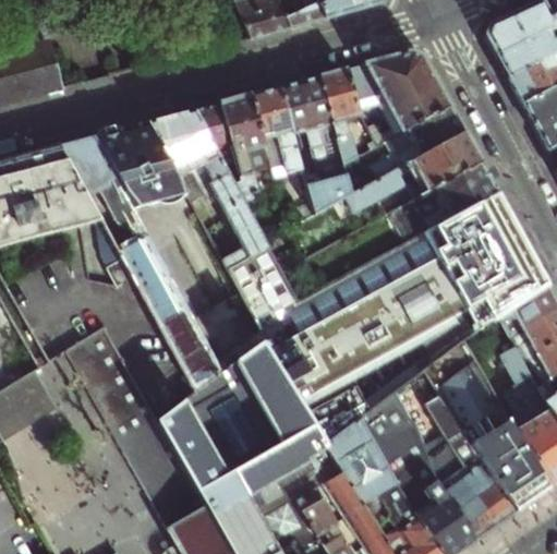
[(233,0),(249,37),(268,32),(290,26),(279,0),(233,0)]
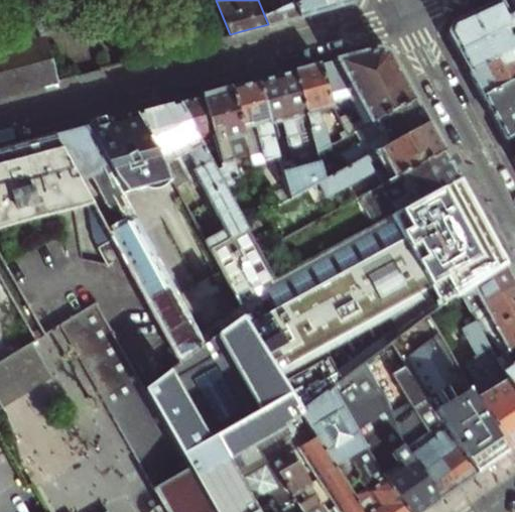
[(258,0),(268,24),(286,19),(299,16),(293,2),(283,7),(279,0),(258,0)]
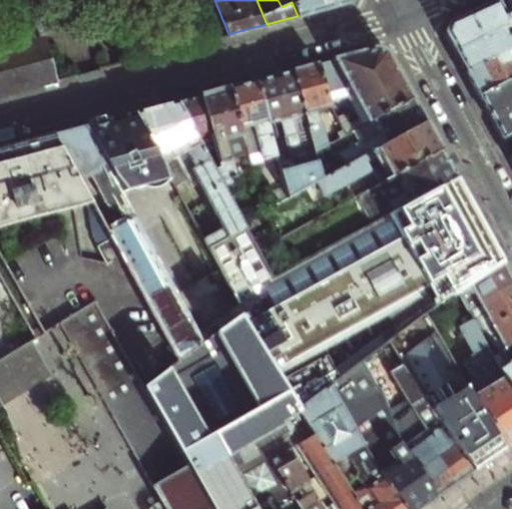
[(292,2),(298,16),(351,1),(351,0),(291,0),(292,2)]
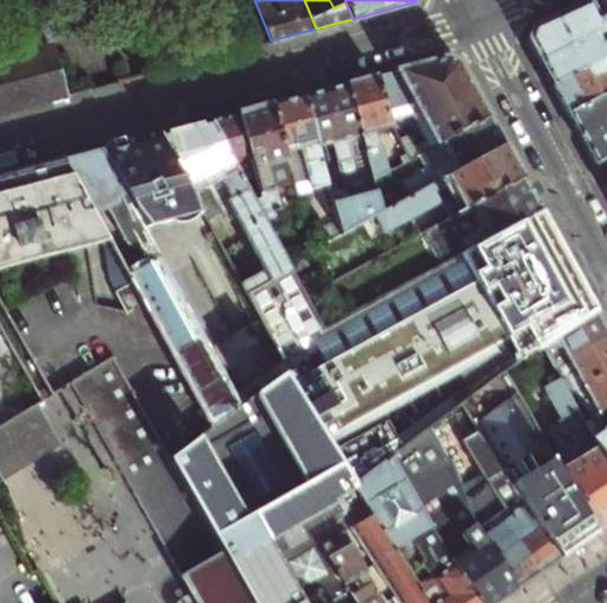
[(535,46),(541,58),(595,31),(606,25),(606,1),(606,0),(592,0),(573,8),(533,26),(529,37),(535,46)]
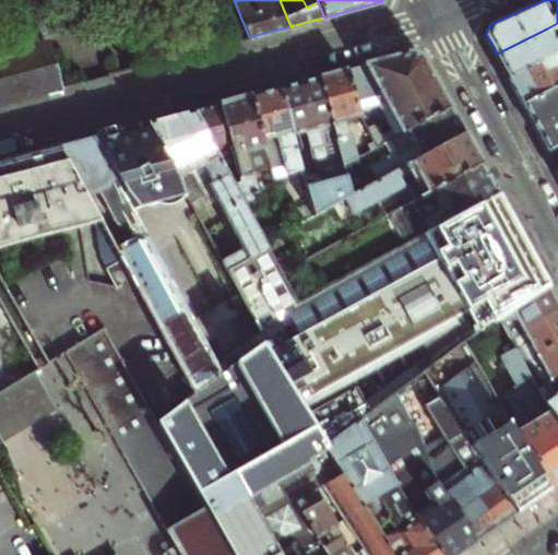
[(557,0),(557,1),(557,23),(547,28),(557,49),(557,0)]
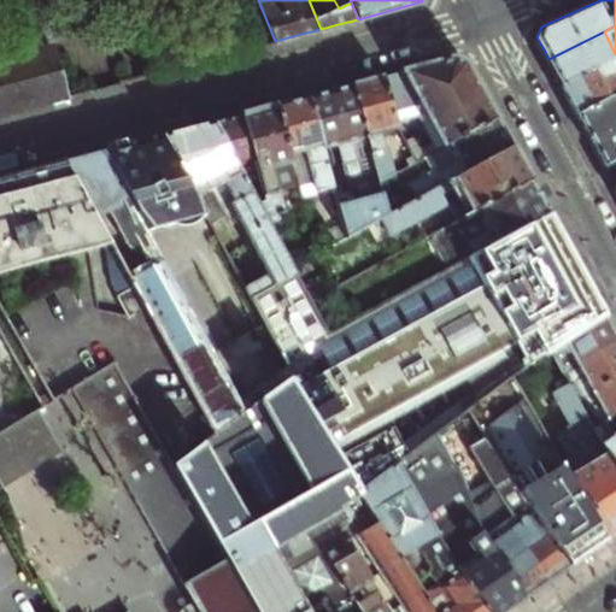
[(556,71),(562,84),(615,58),(615,54),(604,31),(549,59),(556,71)]
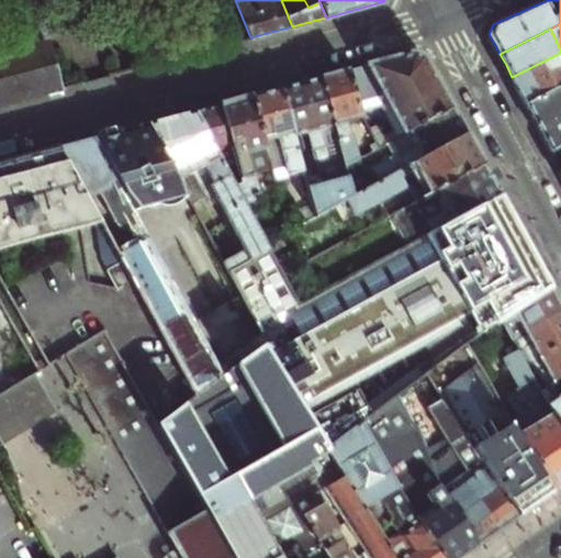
[(0,104),(63,88),(49,41),(0,54),(0,104)]
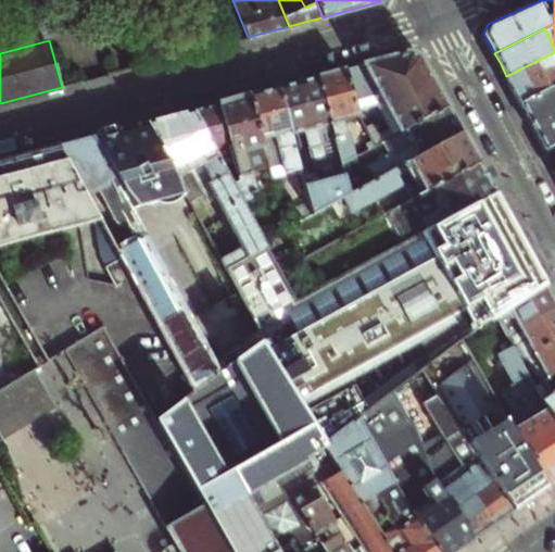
[(411,49),(345,66),(354,98),(379,91),(401,132),(449,104),(438,84),(421,53),(411,49)]
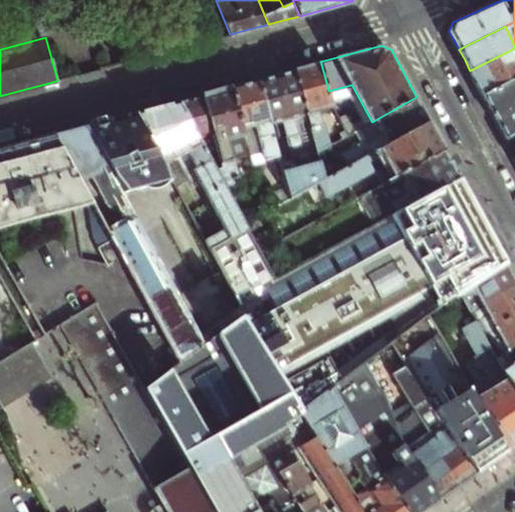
[(478,84),(484,96),(514,80),(514,48),(470,71),(478,84)]
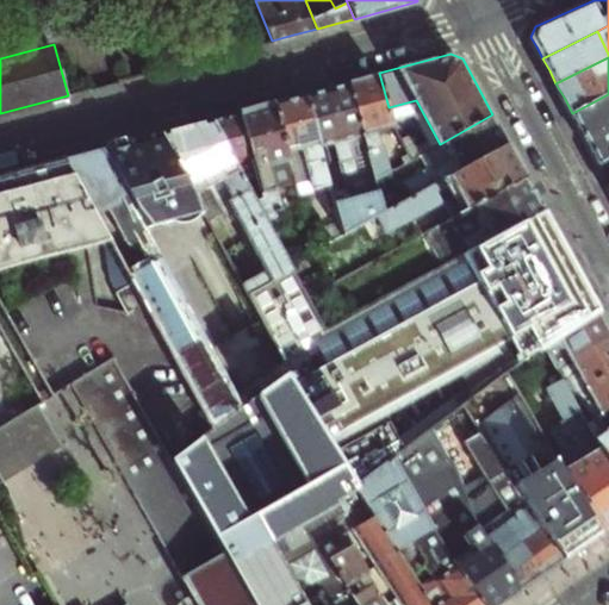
[(350,81),(365,133),(377,181),(392,173),(385,144),(380,145),(377,131),(395,126),(392,123),(389,107),(379,73),(366,76),(350,81)]
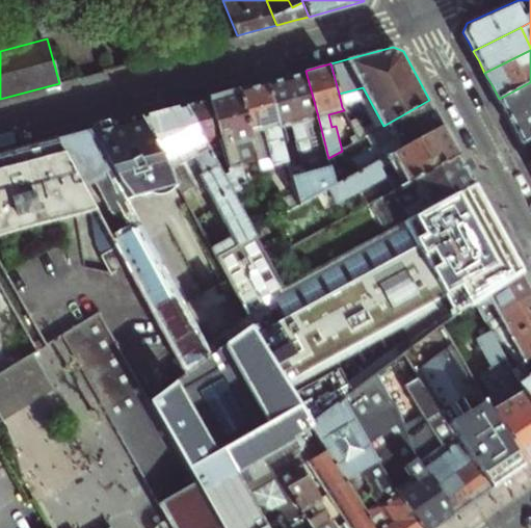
[(267,81),(280,127),(292,124),(296,141),(310,138),(304,121),(318,116),(306,71),(296,73),(274,79),(267,81)]
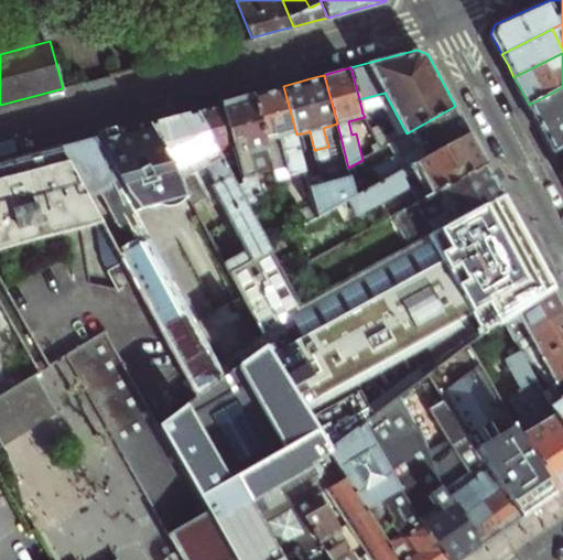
[(255,94),(274,168),(289,164),(291,173),(295,172),(301,191),(311,189),(310,183),(296,135),(283,86),(271,89),(255,94)]
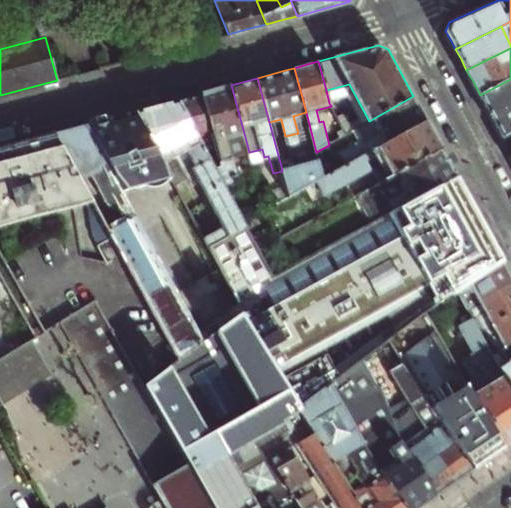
[(485,104),(492,116),(510,107),(510,79),(480,95),(485,104)]
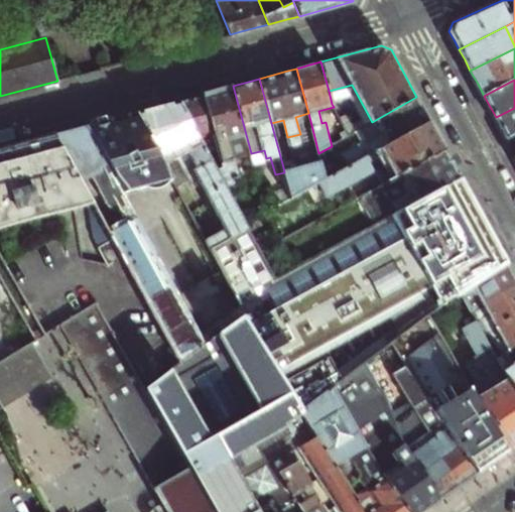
[(223,180),(234,202),(240,200),(237,184),(242,182),(238,164),(253,160),(251,153),(233,86),(218,90),(204,94),(218,146),(221,160),(223,166),(219,167),(217,168),(223,180)]
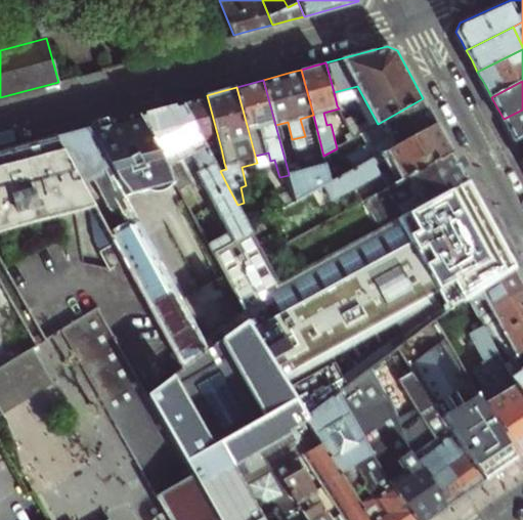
[(210,152),(221,148),(207,95),(197,97),(182,101),(210,152)]
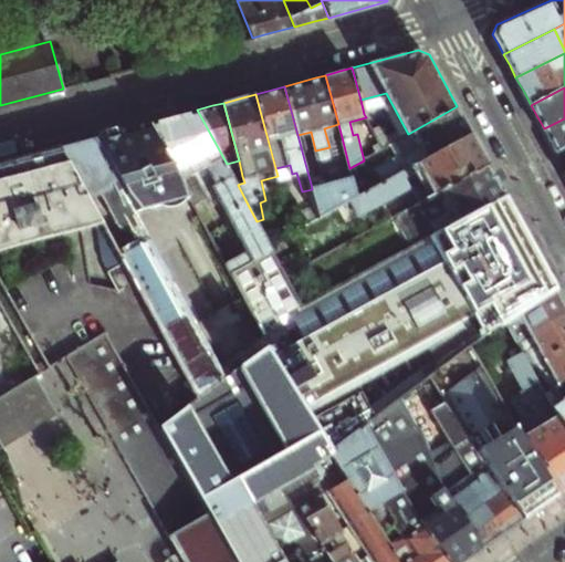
[(457,106),(408,134),(364,160),(349,168),(352,173),(358,199),(471,133),(463,117),(457,106)]
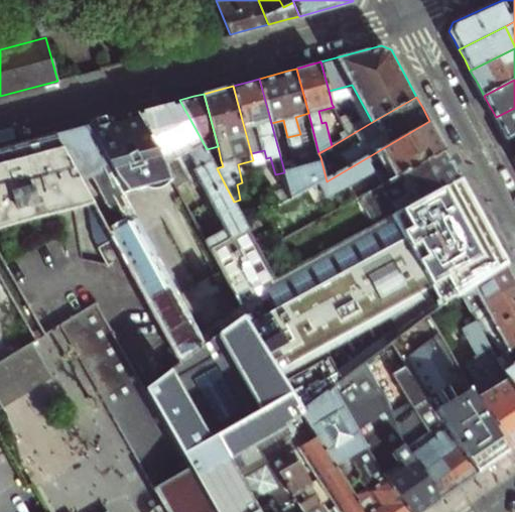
[(147,109),(137,111),(170,172),(195,159),(197,164),(211,157),(207,149),(179,100),(169,103),(147,109)]
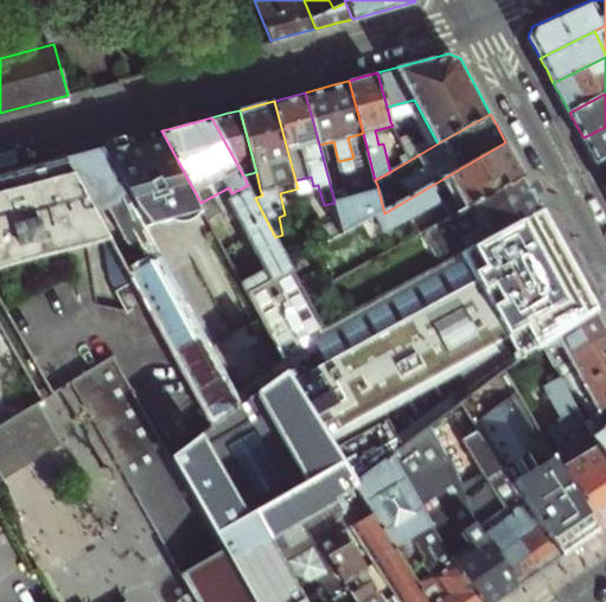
[(605,127),(584,138),(589,151),(598,165),(605,160),(605,127)]
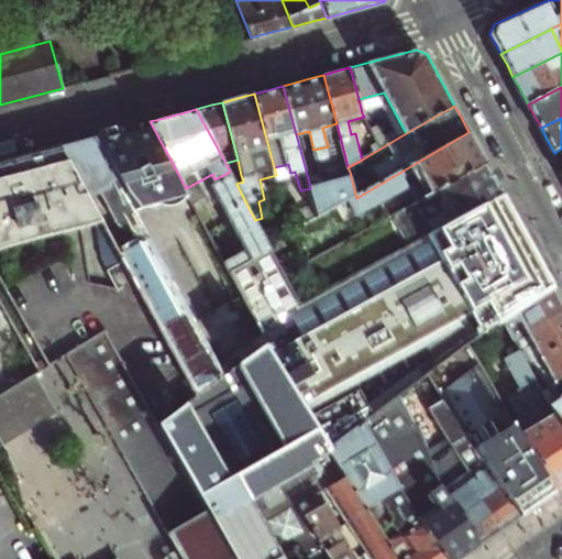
[(186,188),(150,121),(124,128),(124,125),(118,125),(110,128),(105,129),(98,132),(99,135),(95,136),(134,210),(189,196),(186,188)]
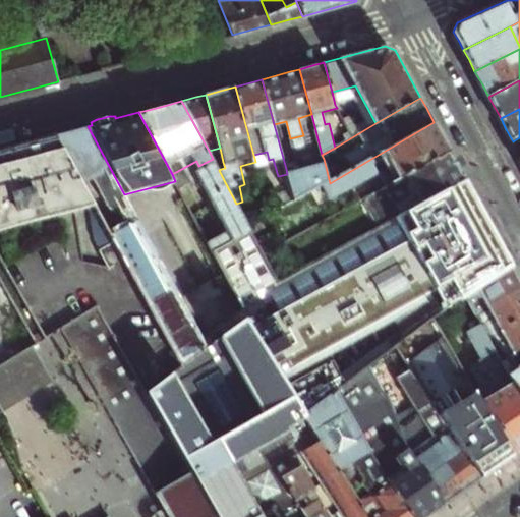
[(434,122),(330,183),(328,184),(336,198),(378,174),(386,187),(449,150),(442,135),(434,122)]
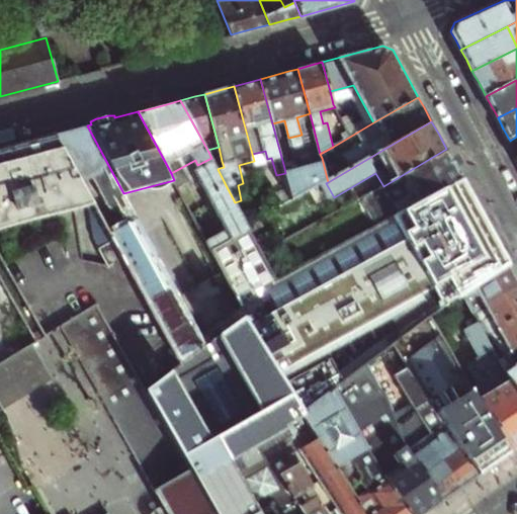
[(58,134),(82,180),(92,175),(106,201),(110,205),(117,202),(127,223),(109,232),(113,239),(123,258),(180,364),(204,345),(199,336),(123,193),(87,125),(71,130),(58,134)]
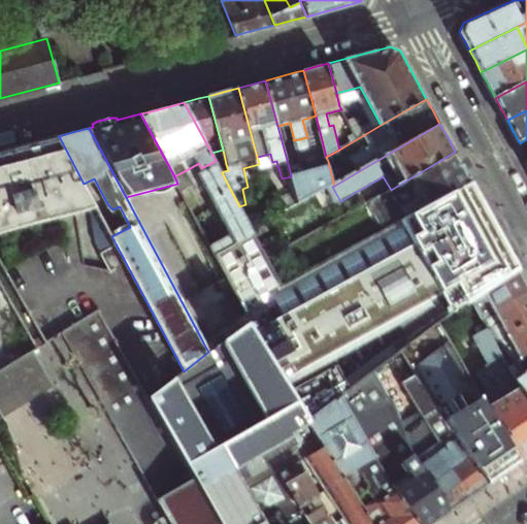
[(7,150),(0,151),(0,233),(96,207),(84,184),(59,136),(7,150)]
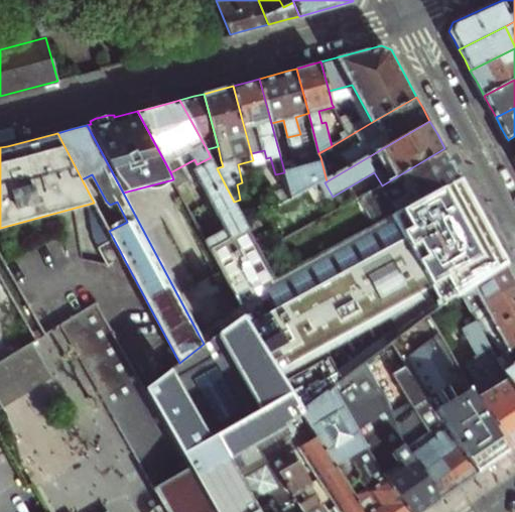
[(444,148),(382,185),(363,198),(373,214),(390,204),(393,209),(386,213),(389,219),(460,176),(453,162),(444,148)]
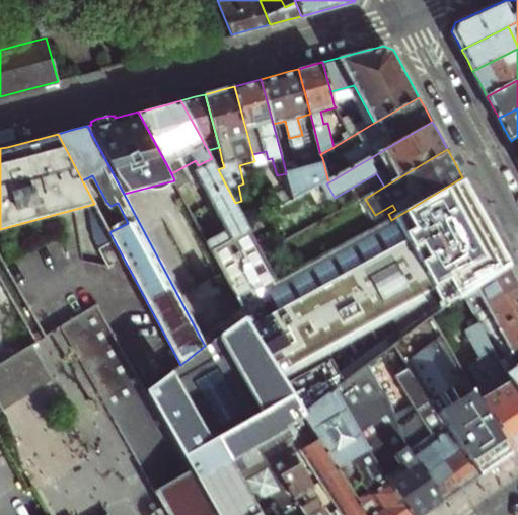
[(212,158),(198,165),(189,170),(191,174),(195,172),(205,193),(224,181),(218,169),(212,158)]
